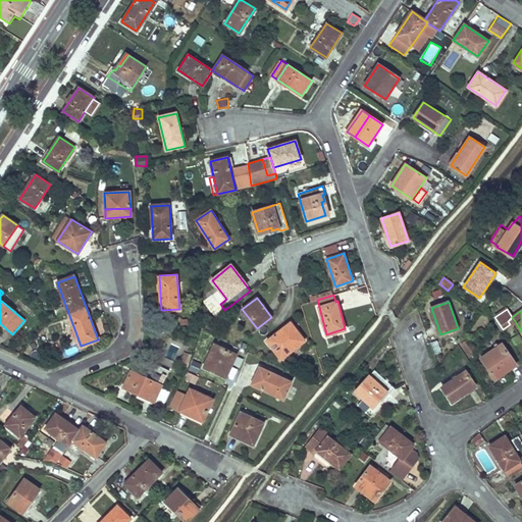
[(305,341),(291,322),(266,341),(280,359),(305,341)]
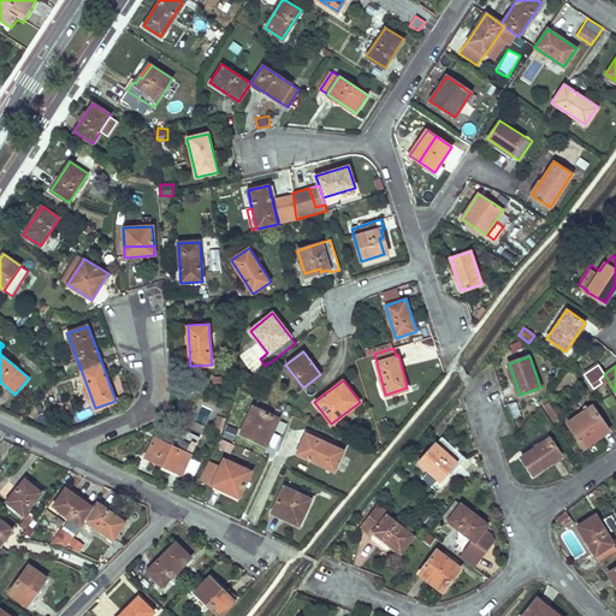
[(196,421),(212,426),(217,409),(201,404),(196,421)]
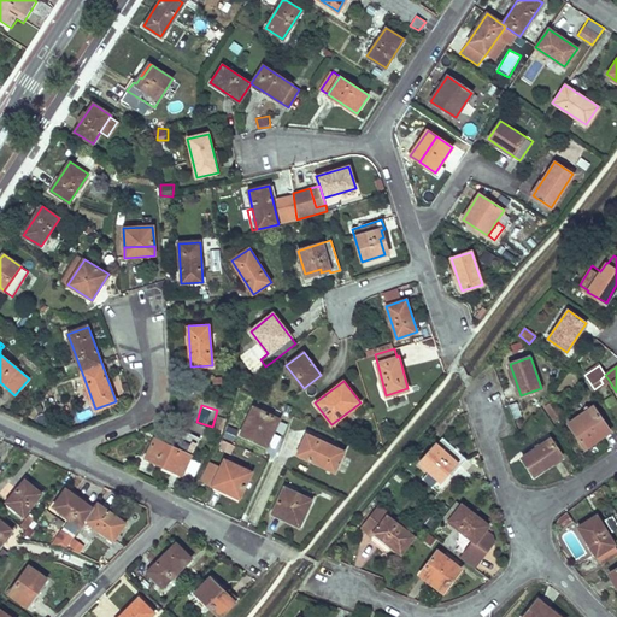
[(280,419),(253,406),(241,434),(266,446),(280,419)]
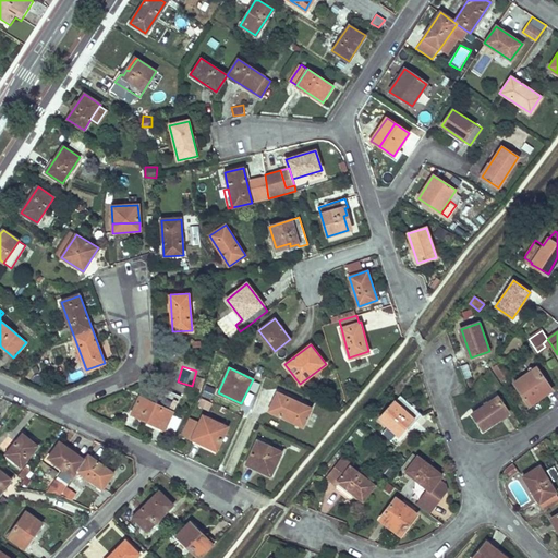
[(553,389),(537,367),(514,384),(530,405),(553,389)]
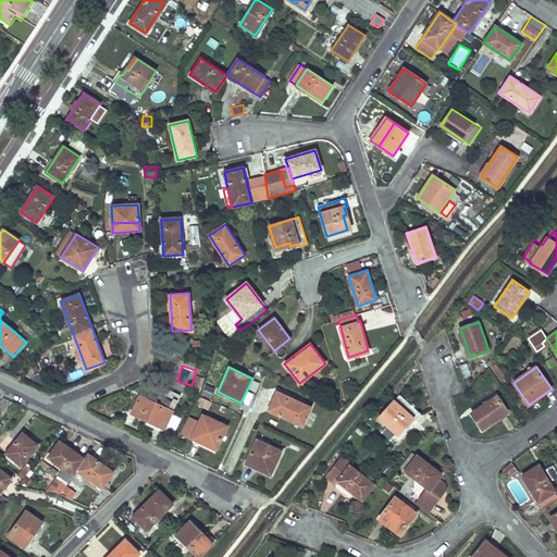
[(205,381),(197,379),(194,388),(201,391),(205,381)]
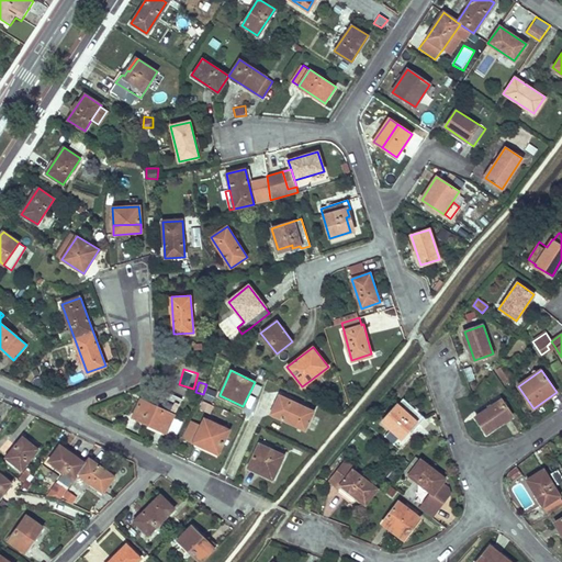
[(314,411),(280,395),(271,414),(305,428),(314,411)]
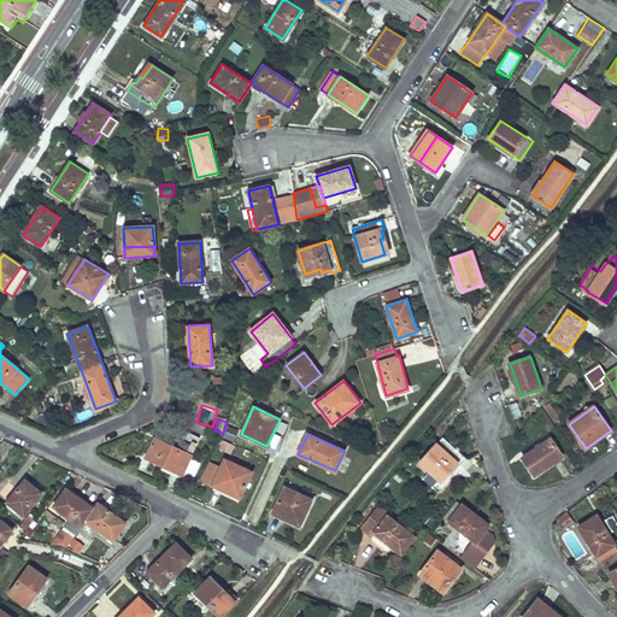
[(191,454),(154,438),(146,457),(182,474),(191,454)]
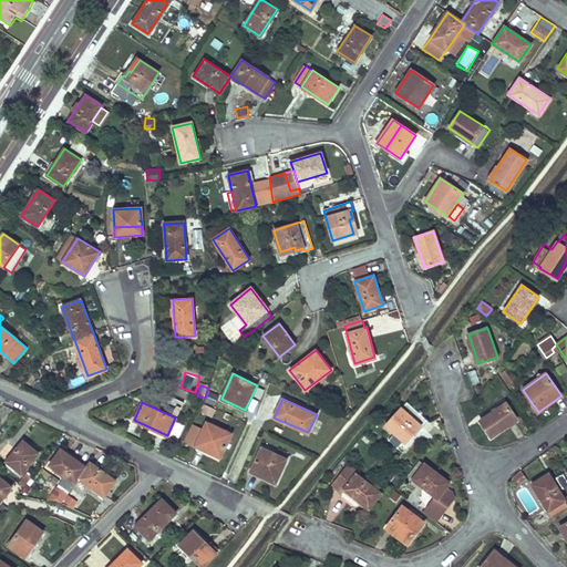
[(430,421),(408,402),(387,426),(405,443),(421,425),(423,429),(430,421)]
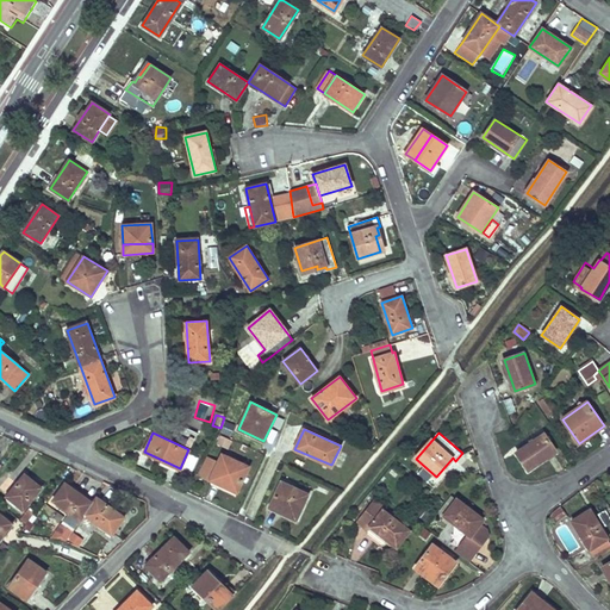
[(556,452),(543,433),(516,452),(528,471),(556,452)]
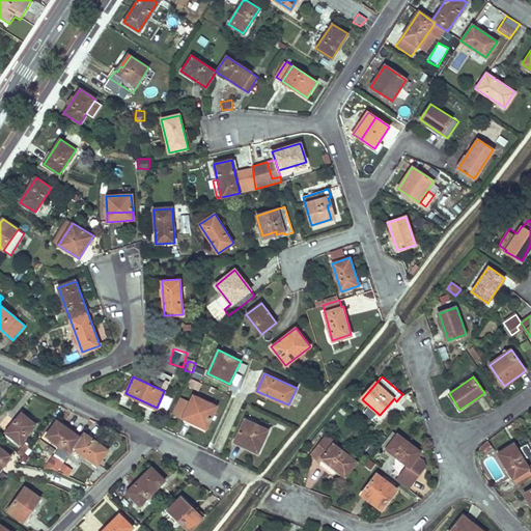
[(217,407),(194,395),(191,402),(182,398),(173,413),(206,428),(217,407)]
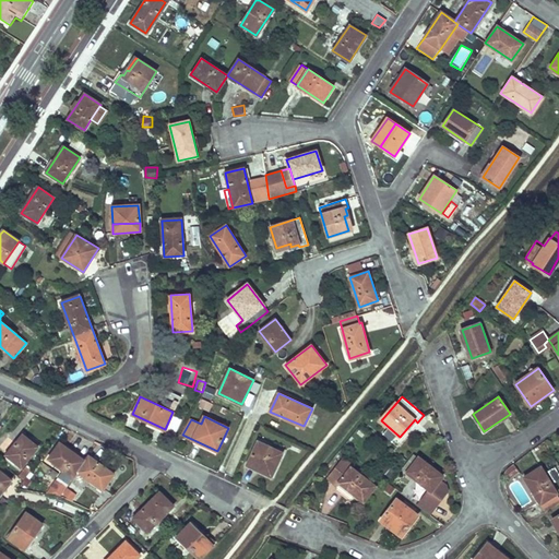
[(37,447),(23,435),(7,454),(21,467),(37,447)]
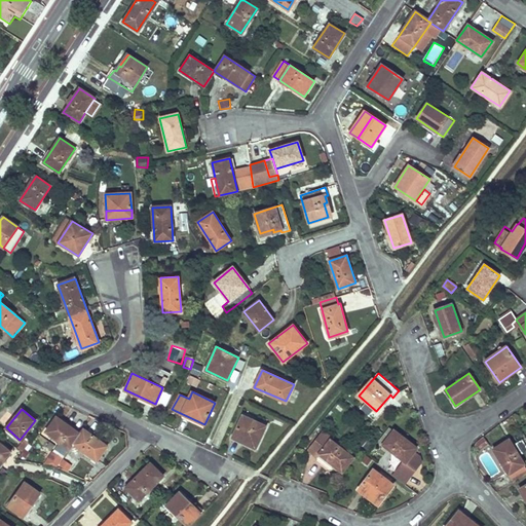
[(266,426),(242,415),(232,438),(255,449),(266,426)]
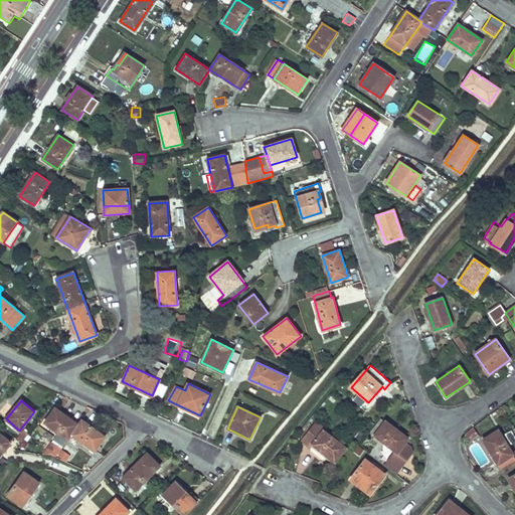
[(78,424),(55,407),(44,422),(68,439),(70,436),(78,424)]
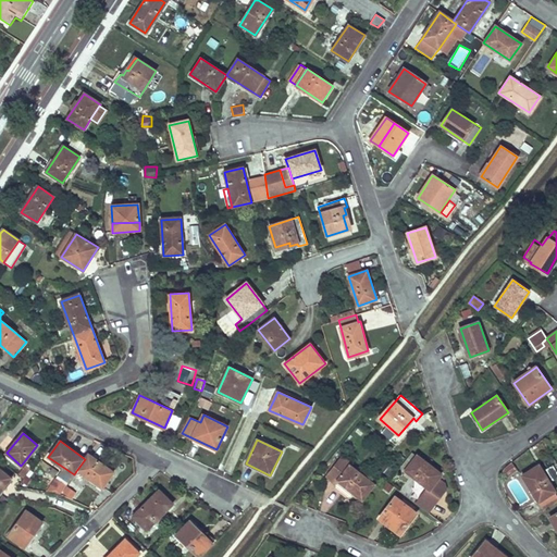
[(113,472),(88,454),(85,459),(76,471),(102,489),(113,472)]
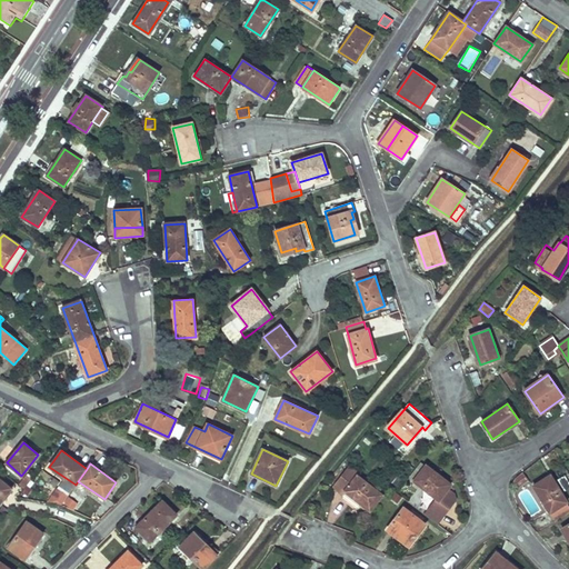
[(451,485),(426,465),(413,480),(436,498),(439,500),(448,489),(451,485)]
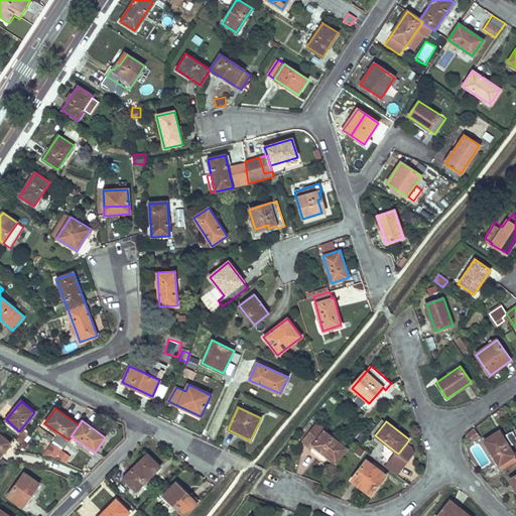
[(326,430),(317,422),(304,439),(312,446),(313,445),(336,463),(346,448),(325,432),(326,430)]
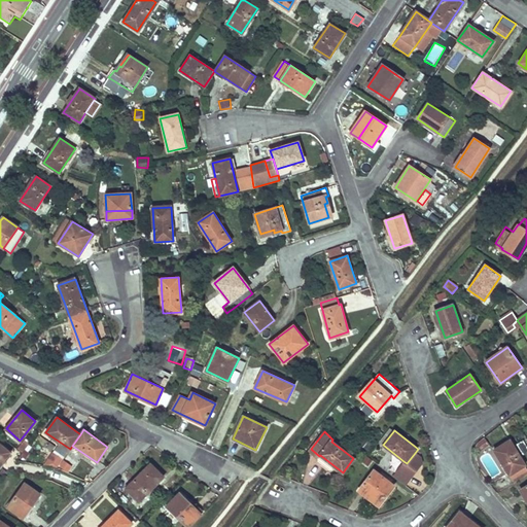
[(479,451),(488,444),(484,436),(478,442),(475,446),(479,451)]
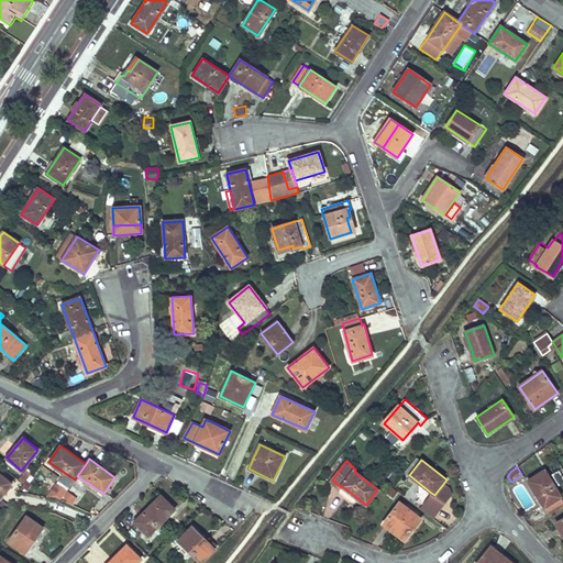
[(562,507),(562,499),(545,471),(528,481),(544,507),(550,516),(562,507)]
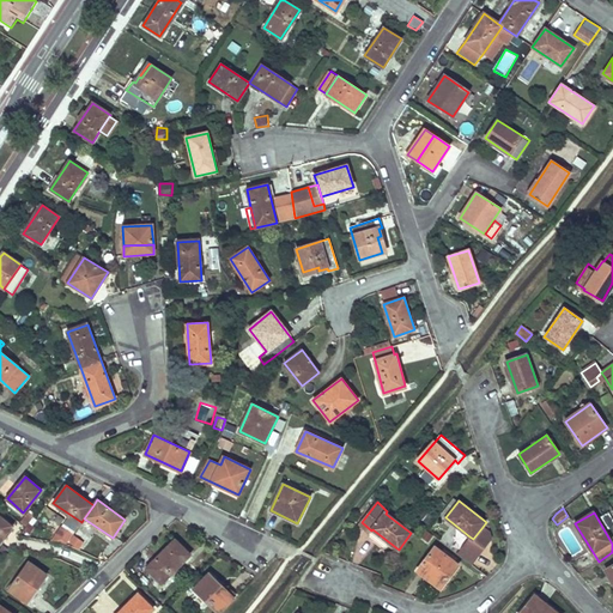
[(0,540),(12,527),(0,516),(0,540)]
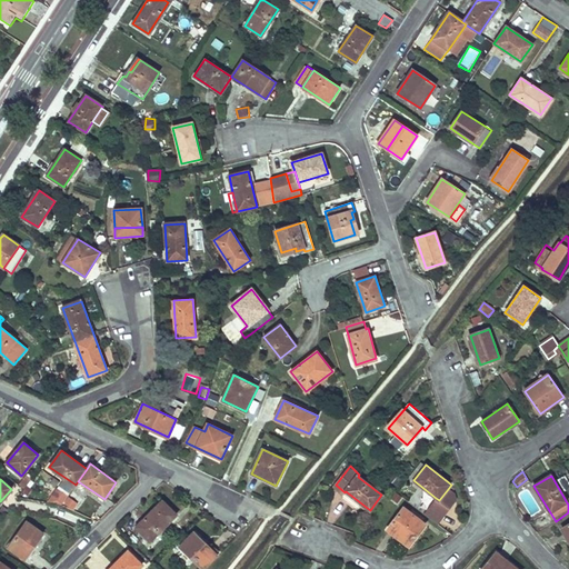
[(68,496),(58,488),(48,502),(61,506),(68,496)]
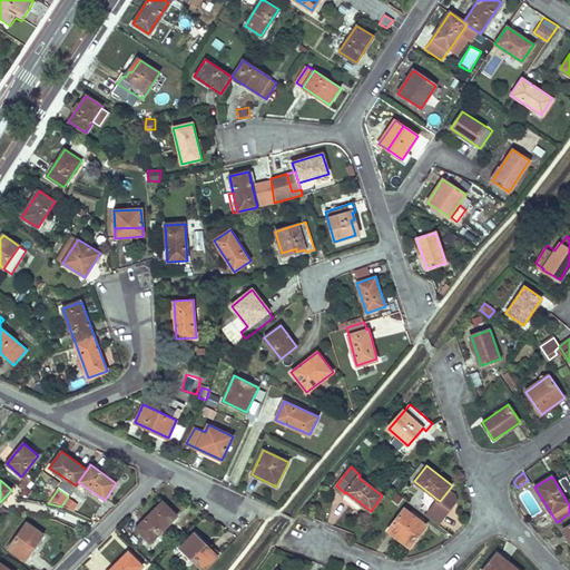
[(517,495),(533,516),(542,509),(526,489),(517,495)]
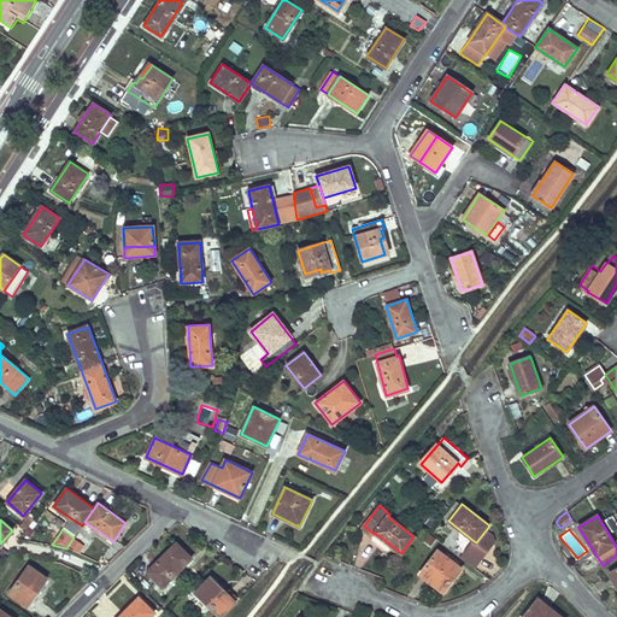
[(474,569),(488,551),(483,547),(492,536),(486,530),(476,542),(472,540),(459,557),(474,569)]
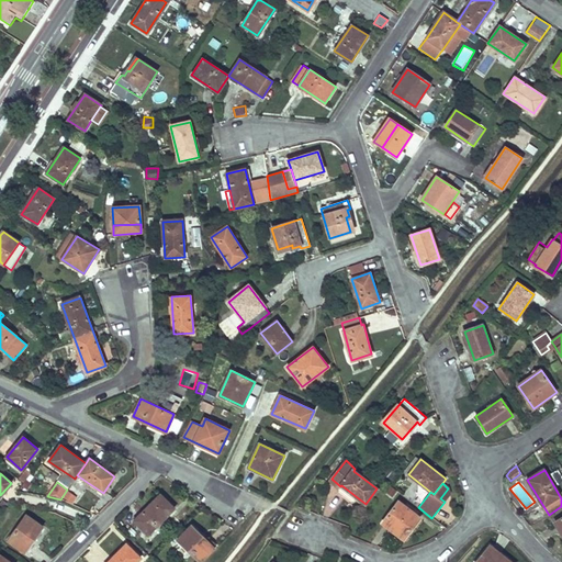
[(440,498),(445,502),(450,494),(448,489),(440,498)]
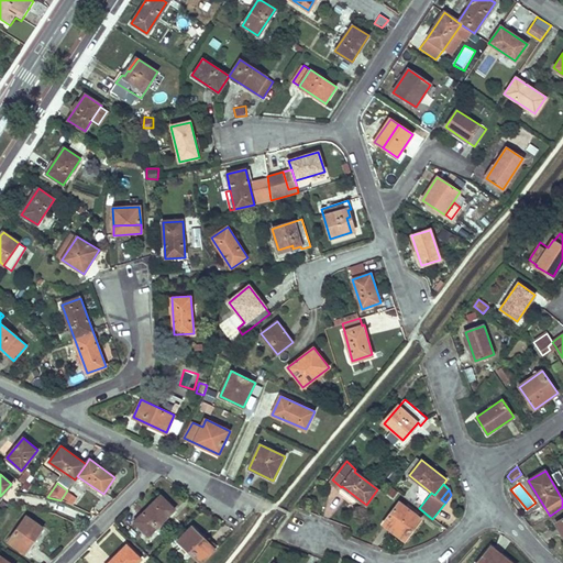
[(74,505),(78,497),(67,492),(64,499),(74,505)]
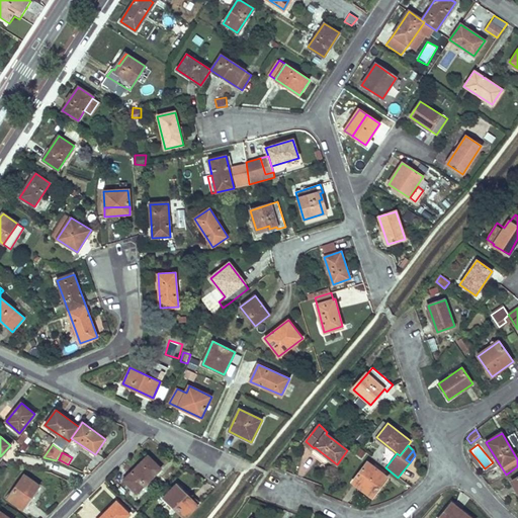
[(160,468),(148,456),(123,480),(136,493),(160,468)]
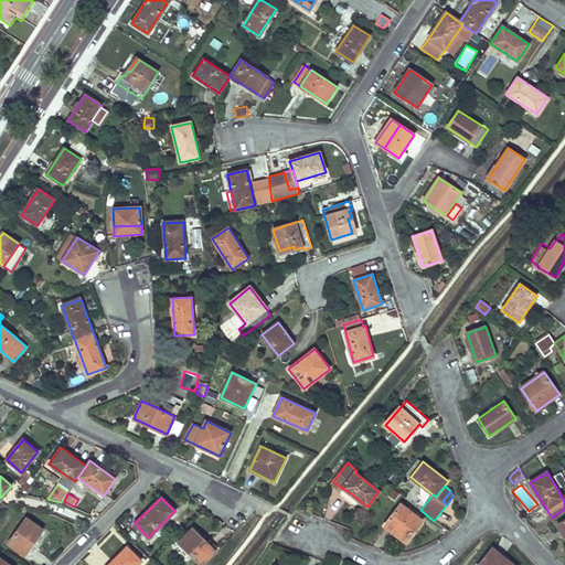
[(423,521),(401,504),(385,524),(407,542),(423,521)]
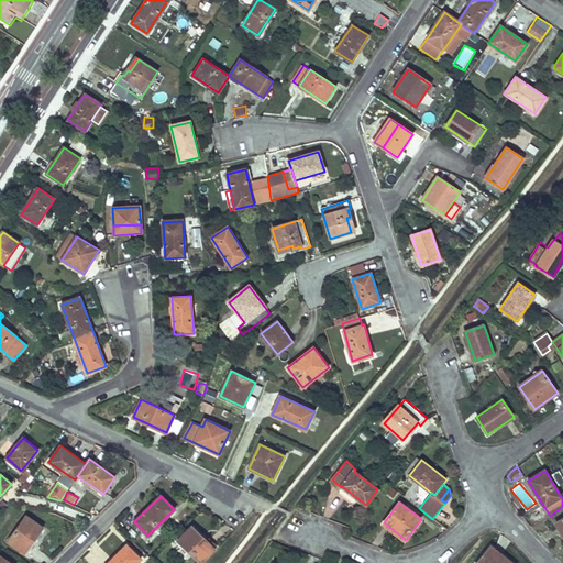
[(43,527),(28,516),(9,542),(24,553),(43,527)]
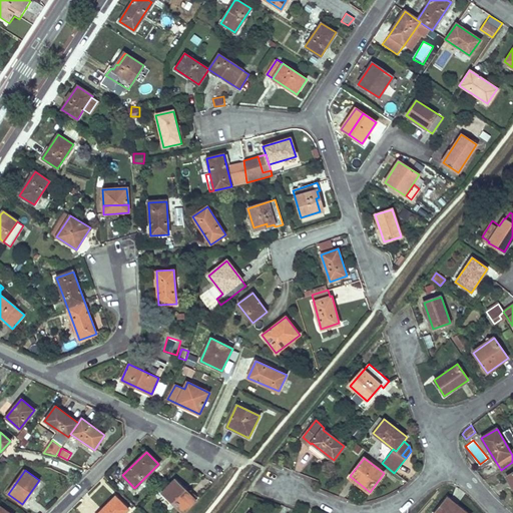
[(194,500),(174,480),(162,492),(182,512),(194,500)]
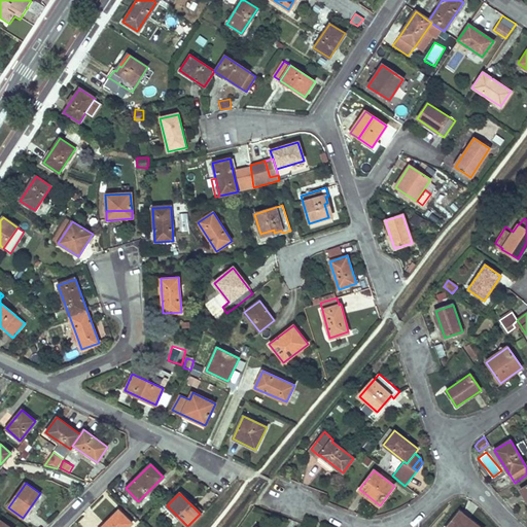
[(128,526),(133,523),(120,510),(102,526),(128,526)]
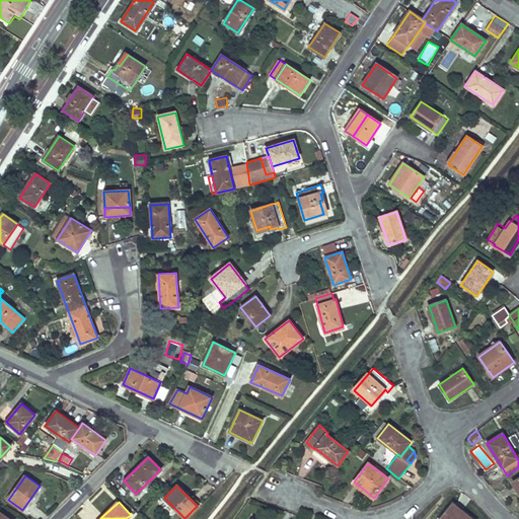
[(462,511),(453,503),(447,511),(455,518),(462,511)]
